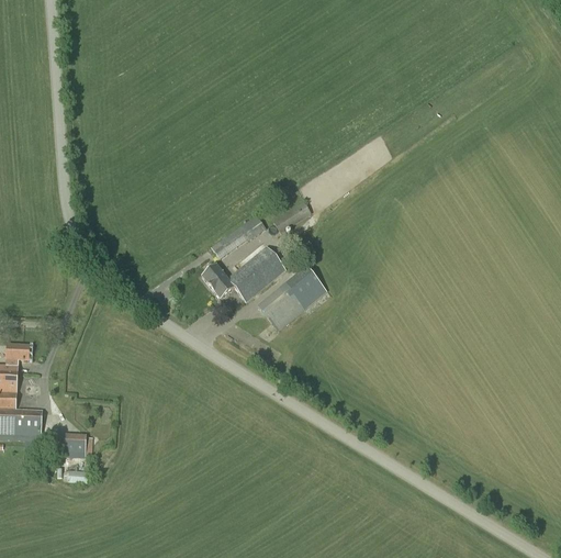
[(275,220),(281,232),(312,212),(305,200),(275,220)]
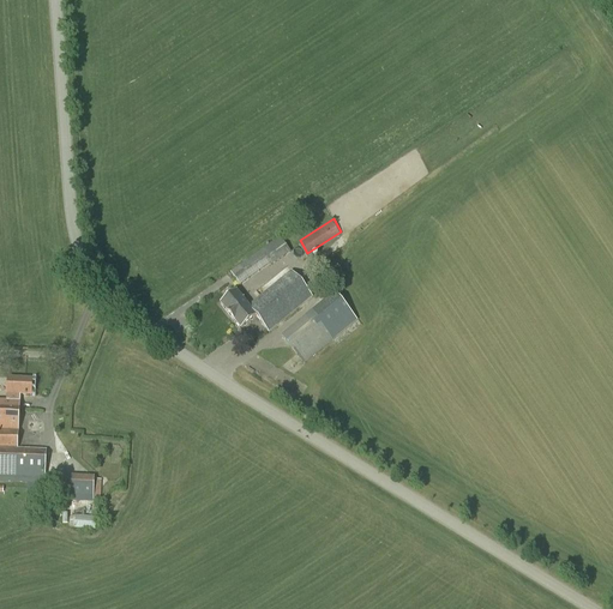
[(281,233),(232,269),(241,281),(270,260),(271,263),(292,248),(281,233)]
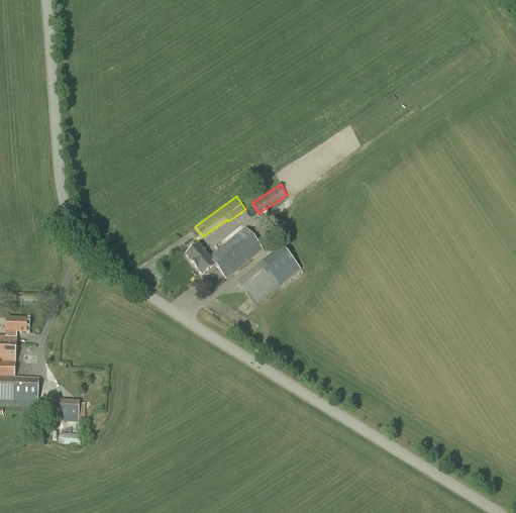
[(221,260),(217,263),(227,276),(263,246),(246,226),(215,251),(221,260)]
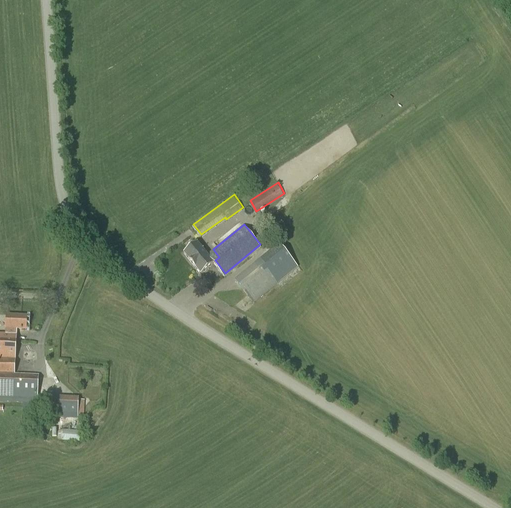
[(185,251),(195,263),(208,252),(198,240),(185,251)]
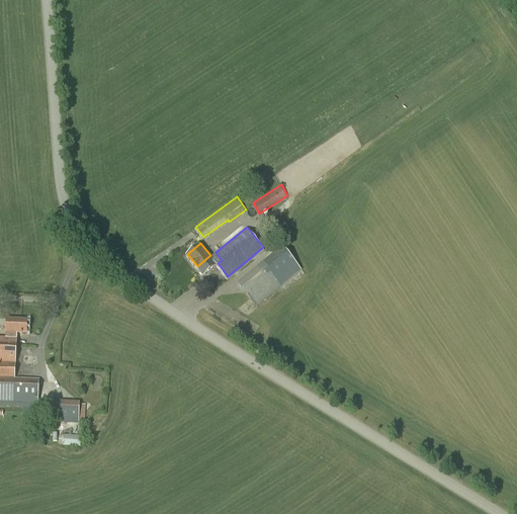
[(239,281),(257,304),(302,267),(283,244),(239,281)]
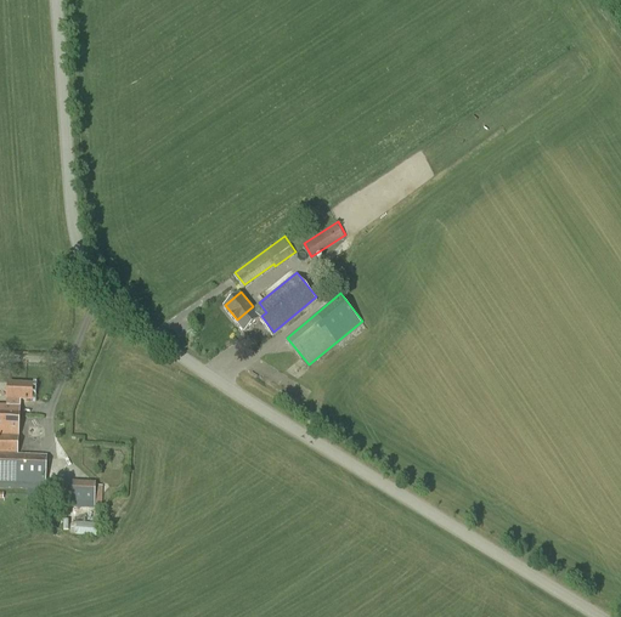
[(246,329),(261,316),(266,312),(259,303),(254,307),(253,306),(237,320),(246,329)]
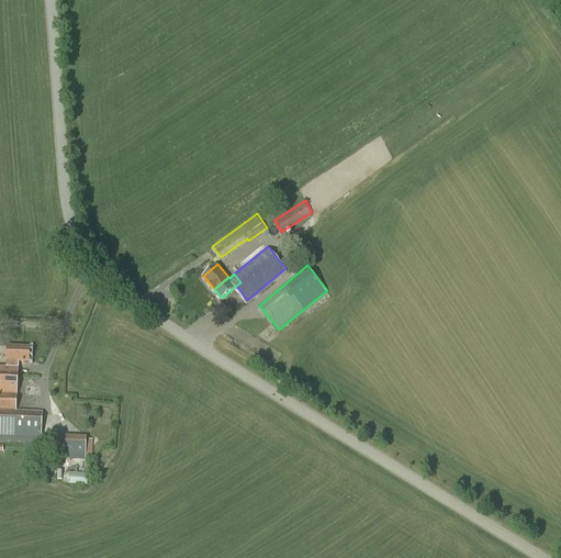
[(9,345),(8,366),(19,365),(19,358),(30,359),(31,346),(9,345)]
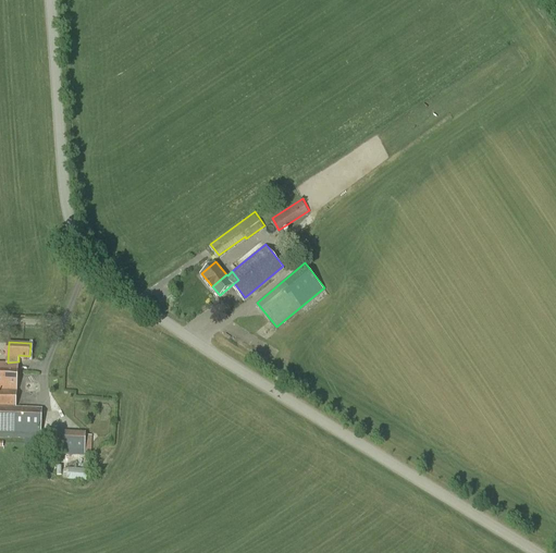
[(0,404),(16,405),(19,361),(8,363),(0,361),(0,404)]
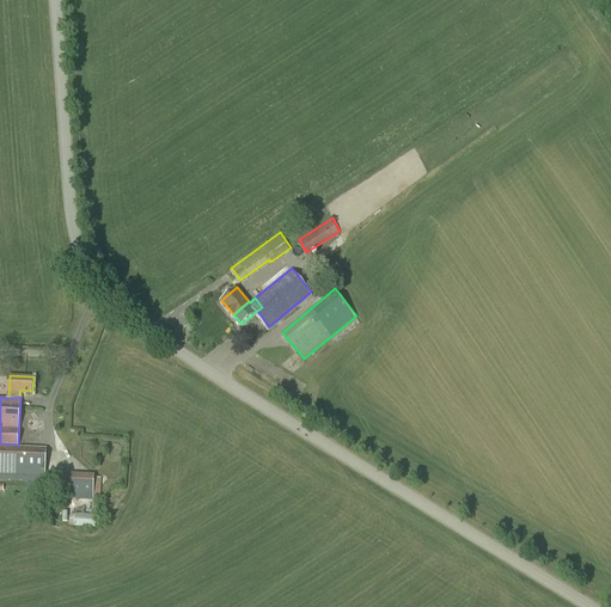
[(18,445),(0,443),(0,473),(44,477),(46,446),(18,445)]
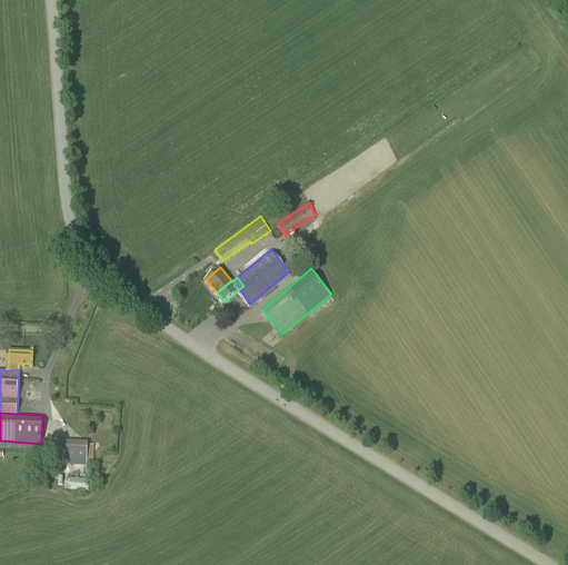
[(59,459),(88,461),(88,439),(60,438),(59,459)]
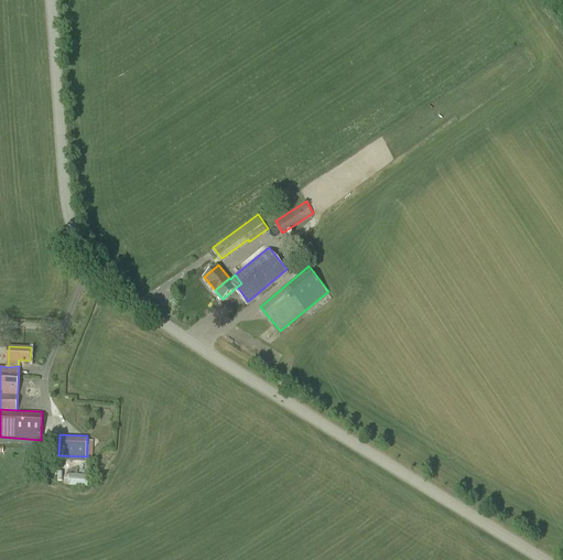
[(90,472),(90,470),(90,467),(89,464),(88,462),(86,460),(84,459),(82,458),(77,458),(76,458),(73,459),(69,461),(67,465),(66,467),(66,470),(67,473),(68,476),(69,478),(74,481),(75,481),(78,482),(83,481),(87,478),(89,475),(90,472)]
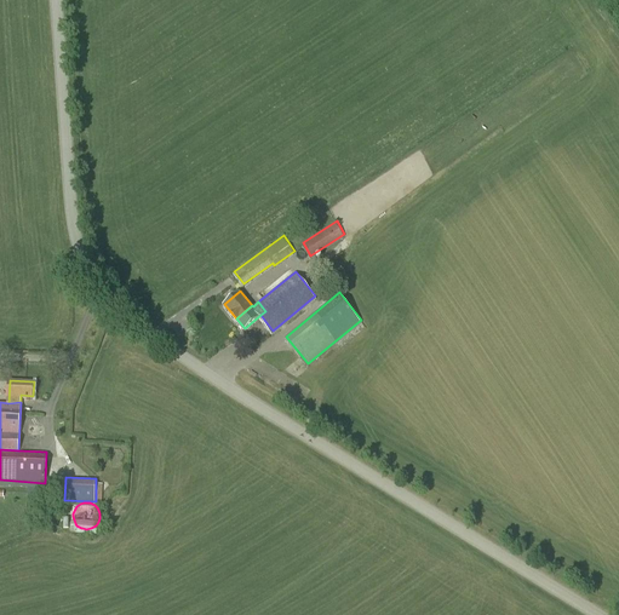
All buildings are outlined.
